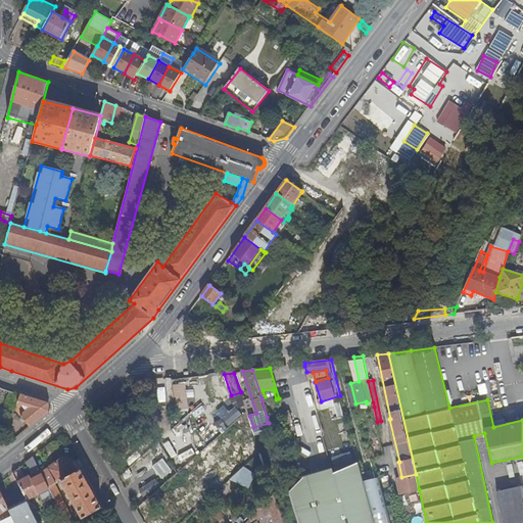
[(16,410),(30,427),(50,411),(48,403),(20,394),(16,410)]
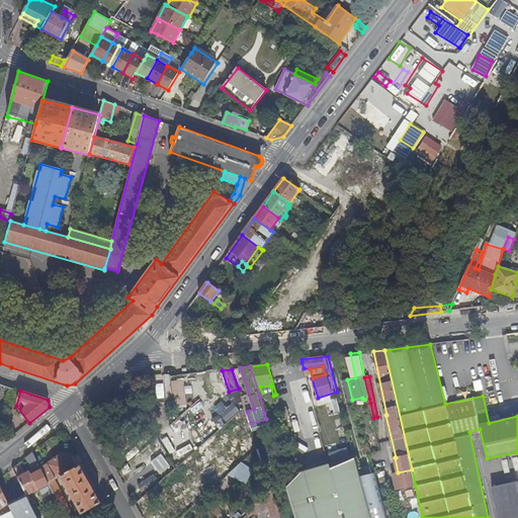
[(337,392),(318,398),(320,403),(331,401),(331,400),(339,398),(337,392)]
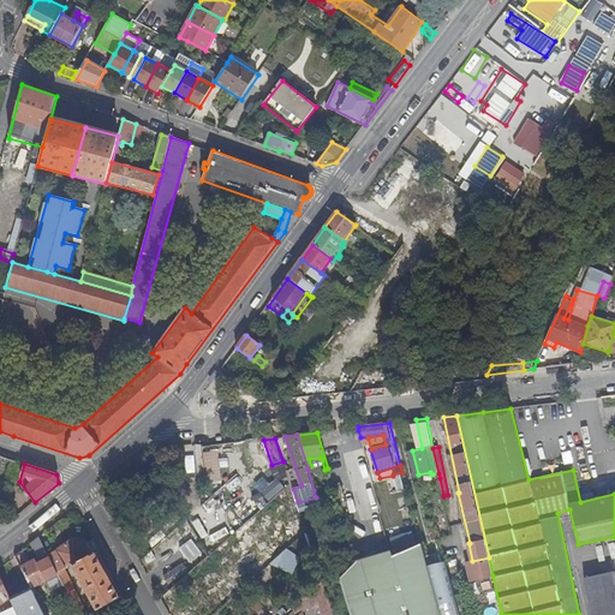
[(308,470),(314,490),(318,488),(312,467),(308,470)]
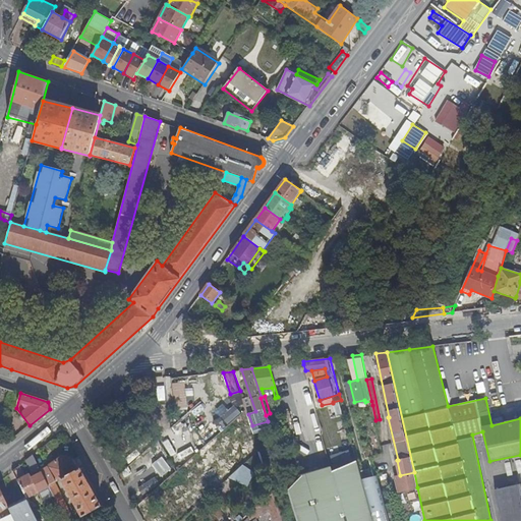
[(333,402),(333,403),(336,418),(345,415),(341,400),(333,402)]
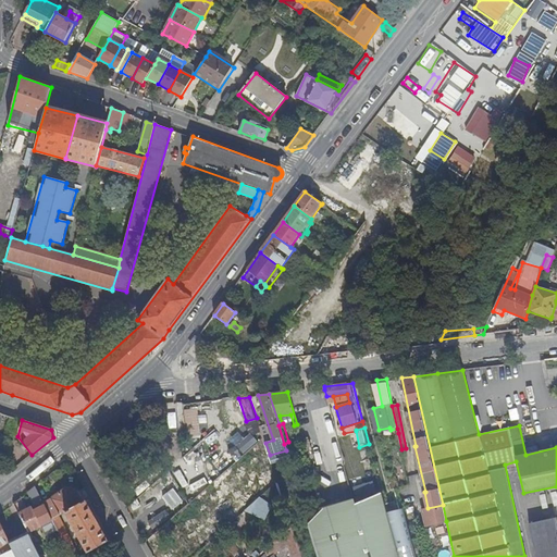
[(240,454),(258,443),(249,431),(233,442),(240,454)]
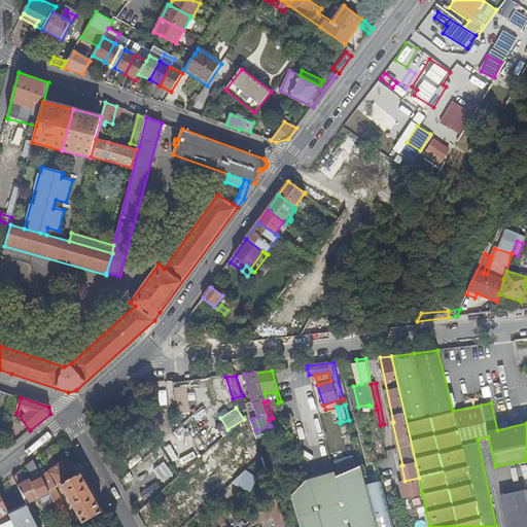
[(194,423),(206,414),(203,409),(189,418),(194,423)]
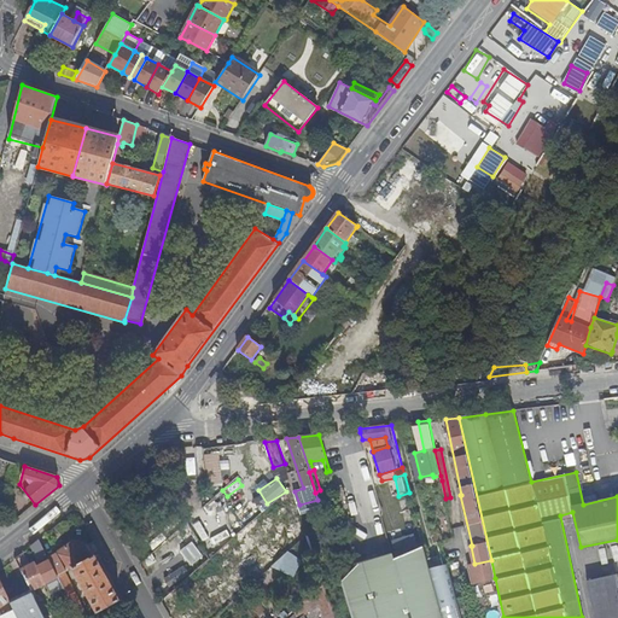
[(318,500),(299,505),(302,513),(320,507),(318,500)]
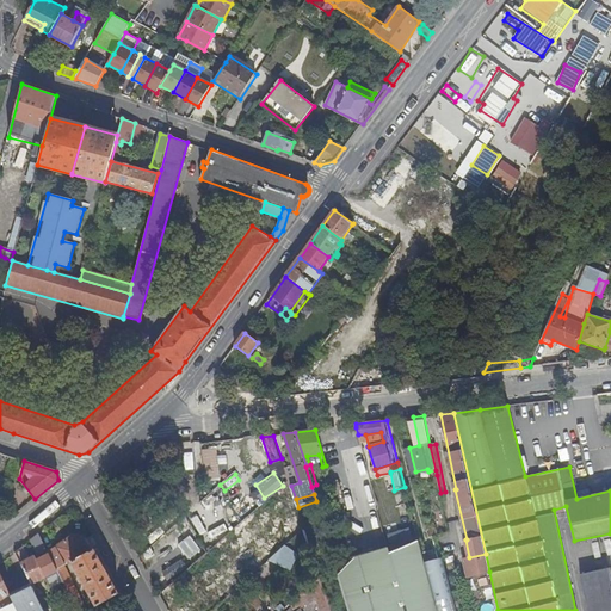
[(220,512),(214,514),(218,532),(224,531),(220,512)]
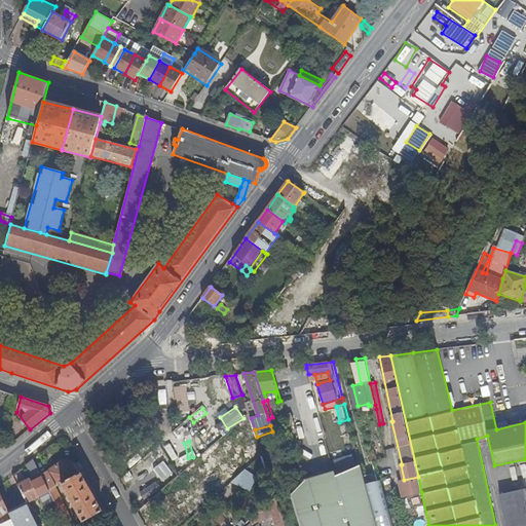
[(170,443),(164,445),(170,459),(175,457),(170,443)]
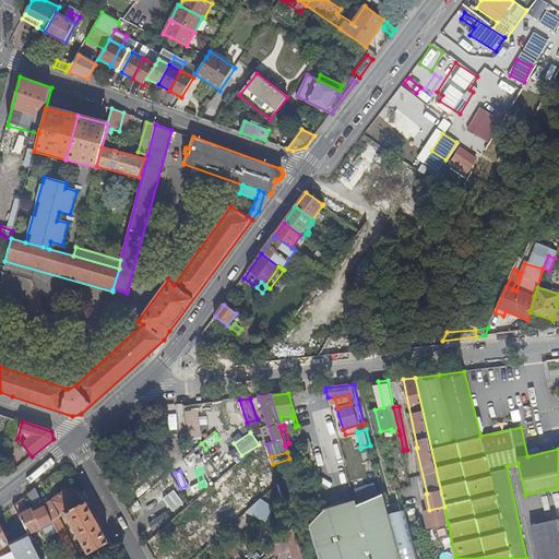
[(137,488),(143,496),(153,487),(146,480),(145,480),(137,488)]
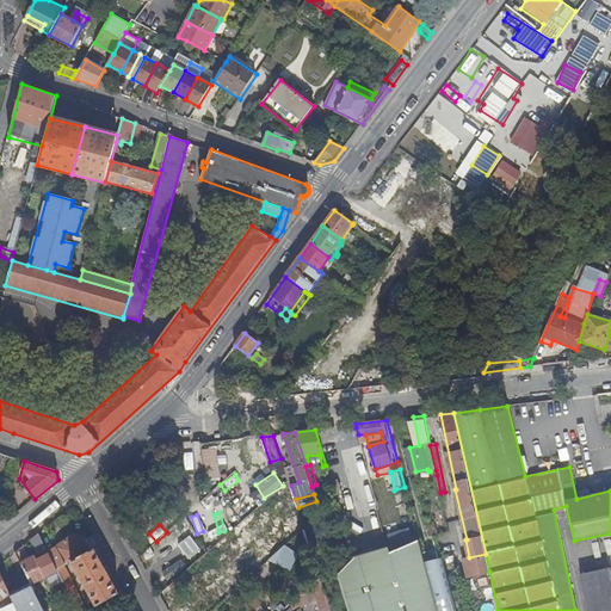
[(50,574),(59,571),(57,571),(49,553),(39,534),(31,541),(41,560),(38,561),(36,556),(29,560),(23,547),(16,551),(32,584),(50,574)]
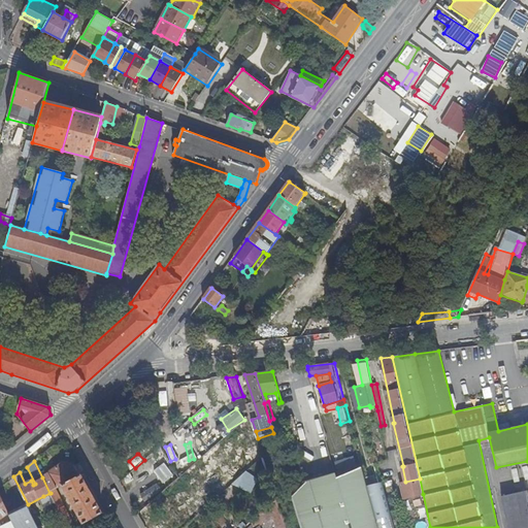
[(77,466),(64,462),(42,477),(50,493),(56,489),(62,486),(78,476),(81,474),(77,466)]
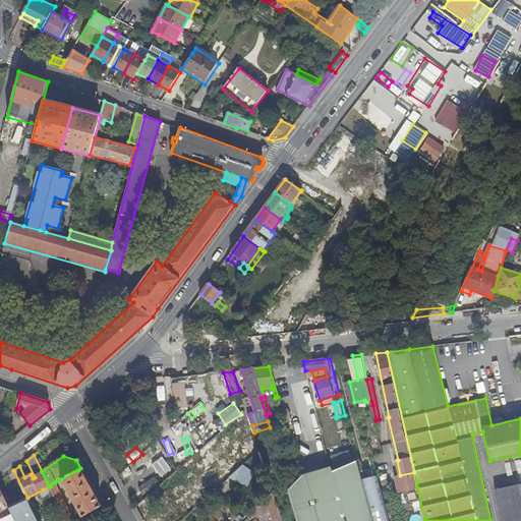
[(151,464),(161,476),(171,468),(161,456),(151,464)]
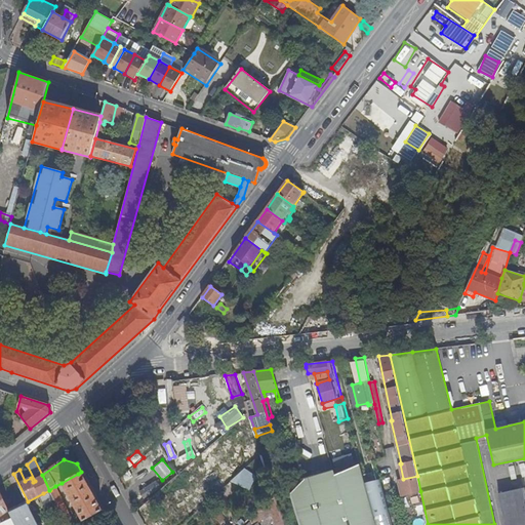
[(319,475),(303,479),(290,492),(295,511),(299,524),(391,524),(378,479),(364,483),(359,462),(335,473),(333,472),(333,471),(319,475)]
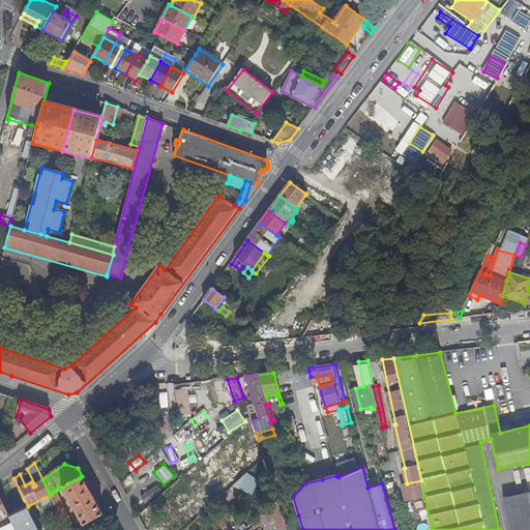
[(234,487),(251,495),(259,478),(242,471),(234,487)]
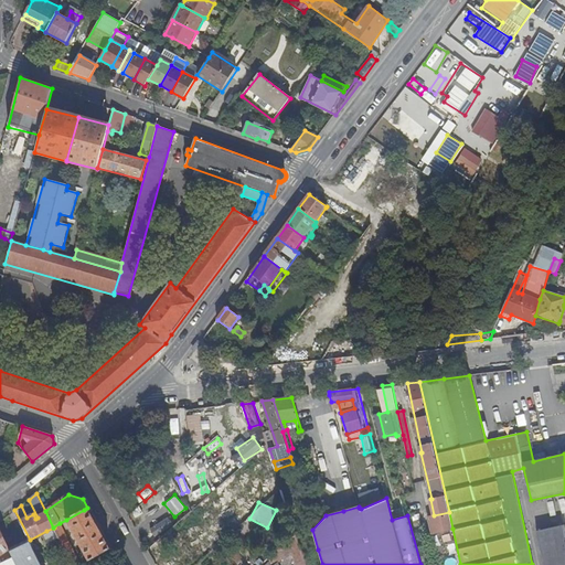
[(110,550),(87,508),(84,510),(66,520),(76,537),(74,539),(76,543),(78,541),(89,562),(110,550)]
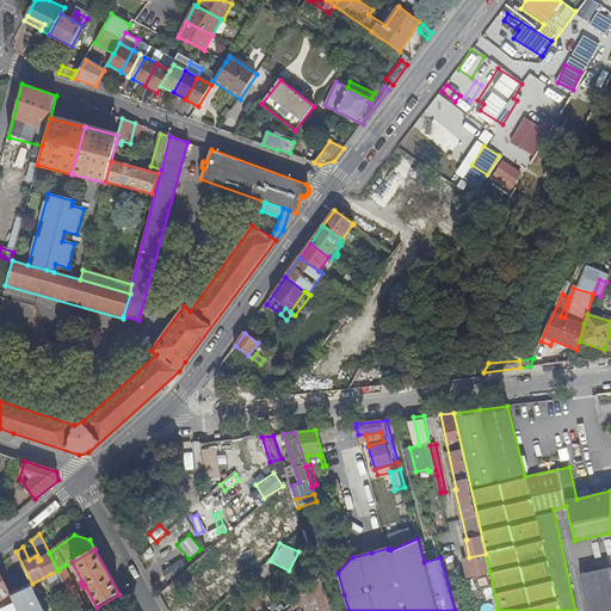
[(489,572),(486,554),(469,557),(464,559),(469,578),(489,572)]
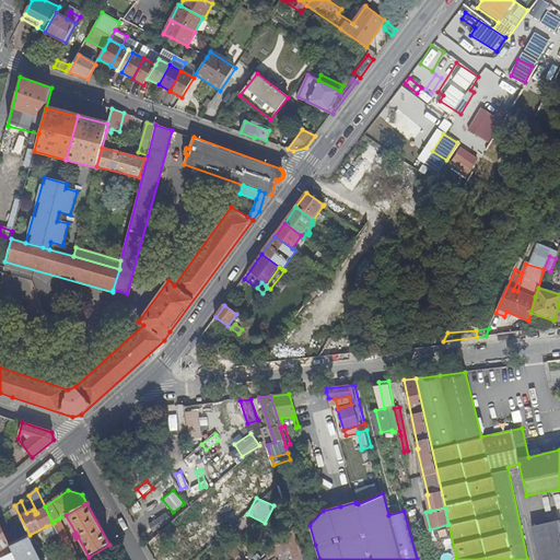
[(80,559),(59,518),(53,523),(54,523),(57,531),(71,559),(80,559)]
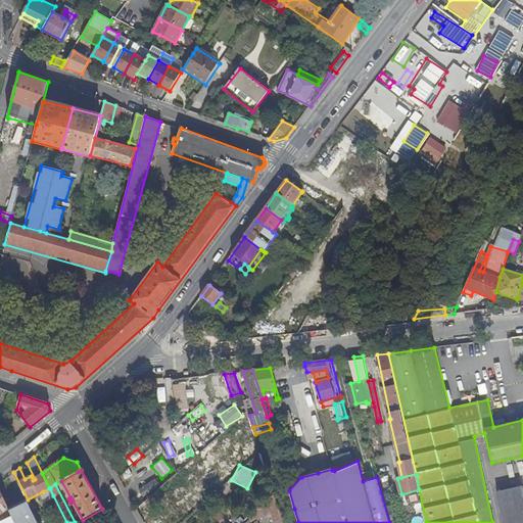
[(511,495),(522,493),(521,486),(509,488),(511,495)]
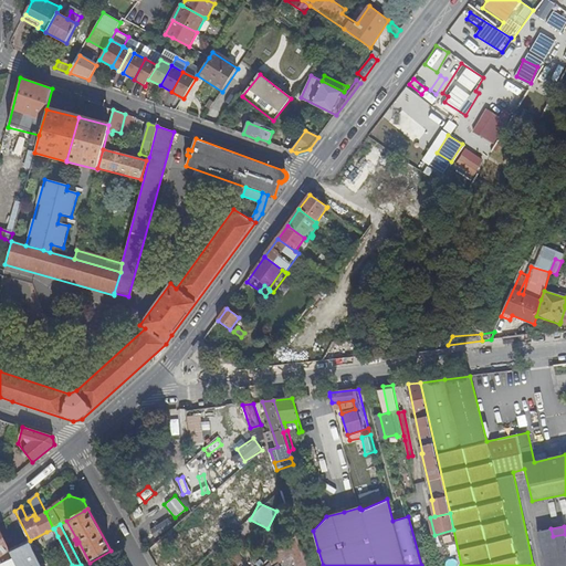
[(58,536),(54,528),(46,532),(50,540),(58,536)]
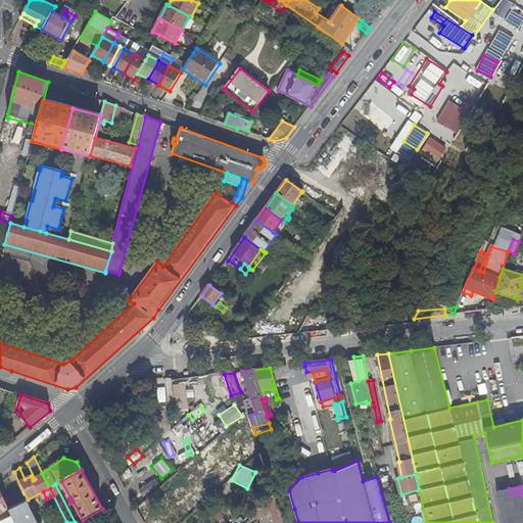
[(511,495),(509,488),(497,491),(504,522),(522,522),(522,497),(522,493),(511,495)]
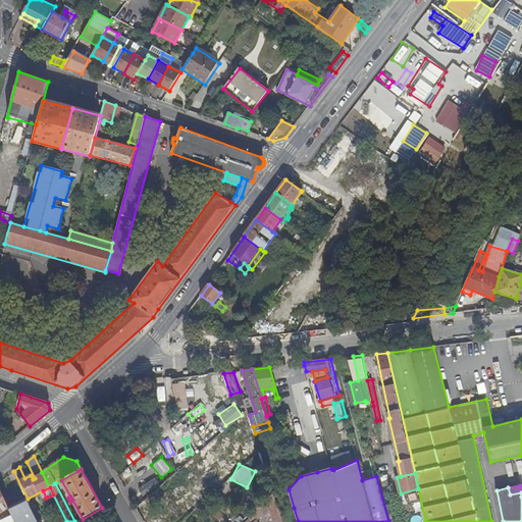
[(0,514),(4,519),(0,520),(0,521),(14,521),(8,508),(0,488),(0,514)]
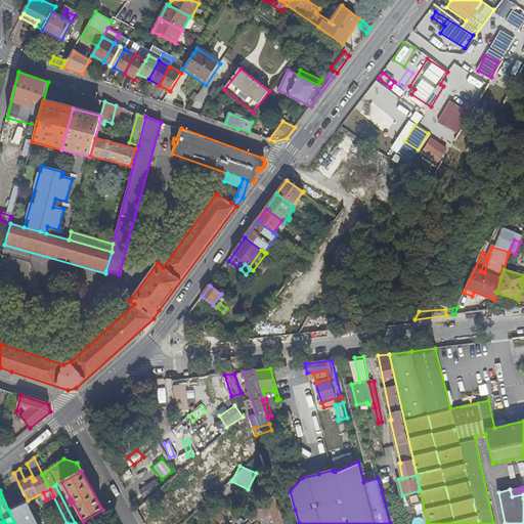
[(285,523),(275,495),(274,494),(241,523),(258,523),(257,522),(270,512),(274,523),(285,523)]
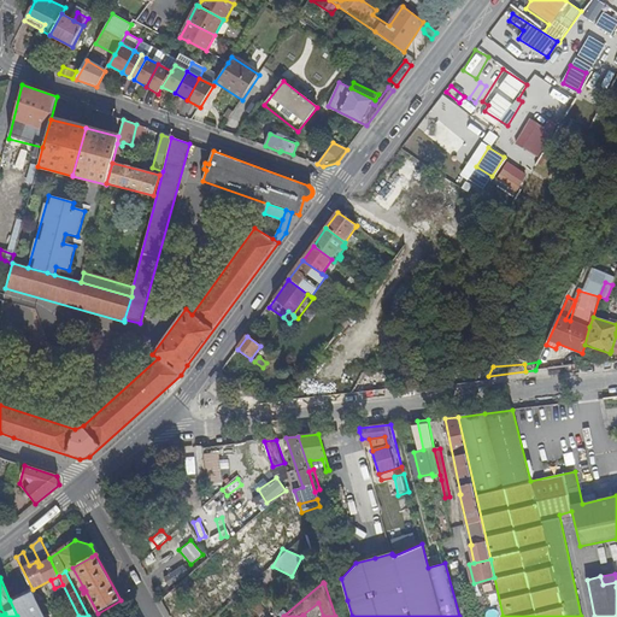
[(10,600),(17,616),(45,616),(42,609),(33,589),(10,600)]
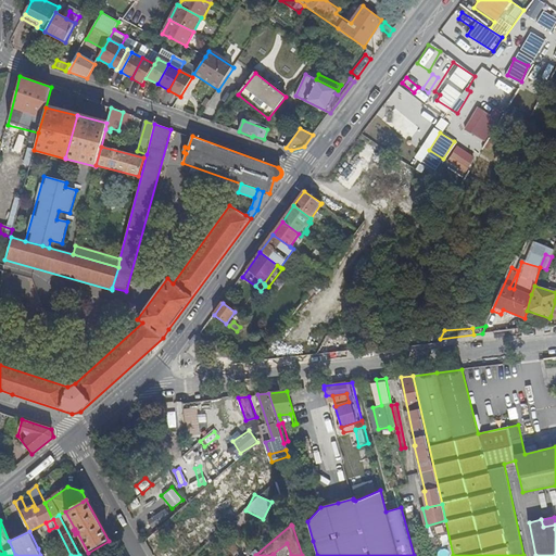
[(47,555),(42,546),(38,548),(40,555),(47,555)]
